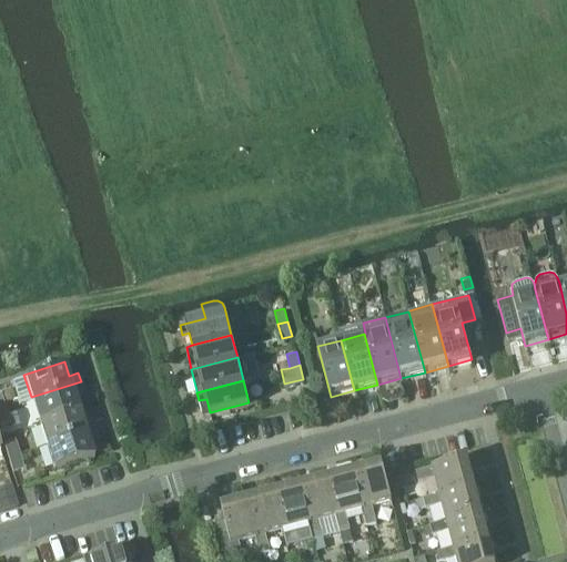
[(81,381),(31,397),(38,420),(79,408),(73,392),(83,389),(81,381)]
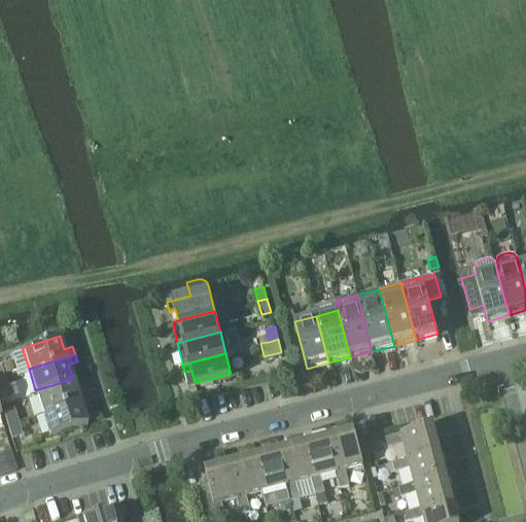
[(0,392),(8,390),(4,377),(0,378),(0,392)]
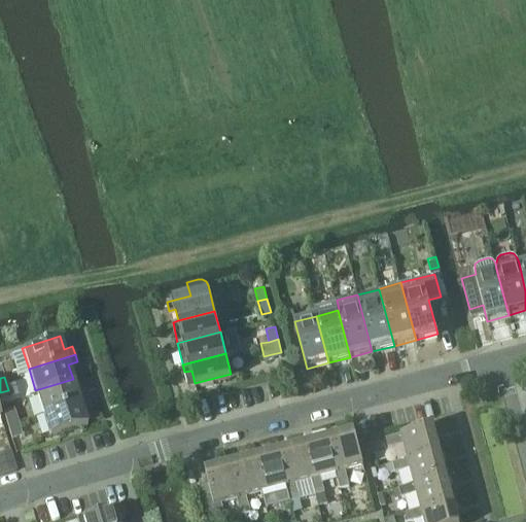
[(39,402),(42,412),(89,397),(86,390),(77,392),(73,379),(35,390),(36,392),(32,393),(35,403),(39,402)]
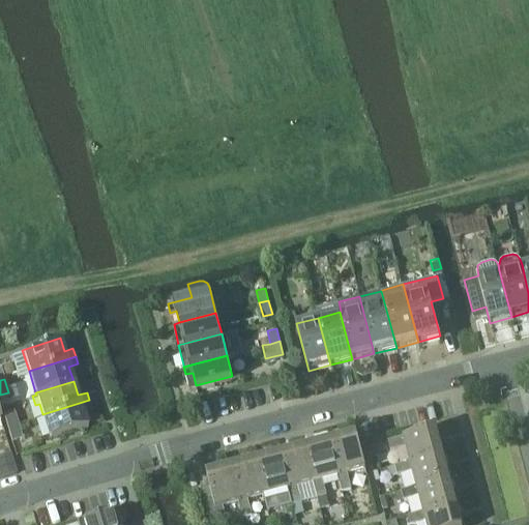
[(91,408),(89,400),(42,414),(49,436),(87,424),(83,410),(91,408)]
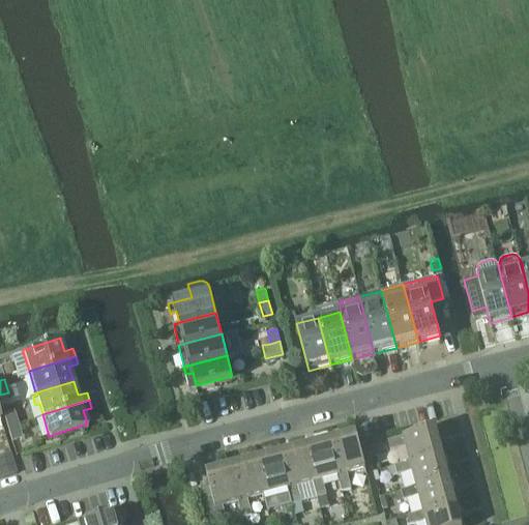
[(2,411),(6,426),(17,423),(12,408),(2,411)]
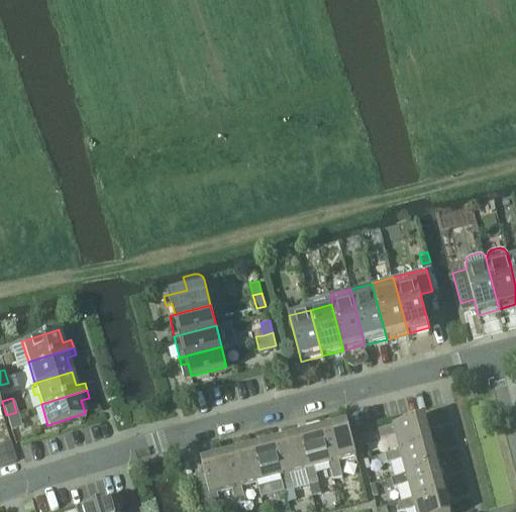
[(20,424),(16,412),(6,415),(10,427),(20,424)]
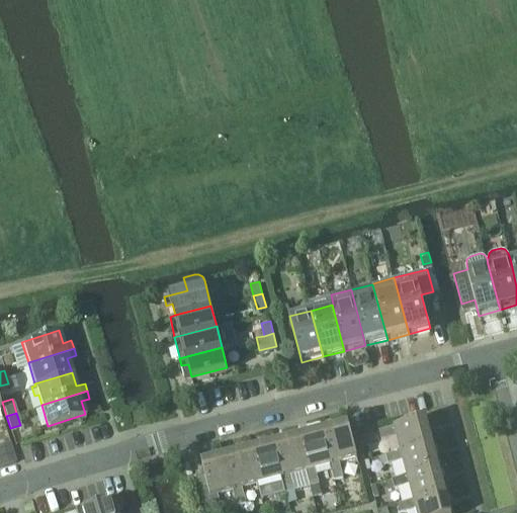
[(381,437),(396,433),(400,448),(401,449),(432,441),(426,417),(395,425),(395,423),(378,428),(381,437)]
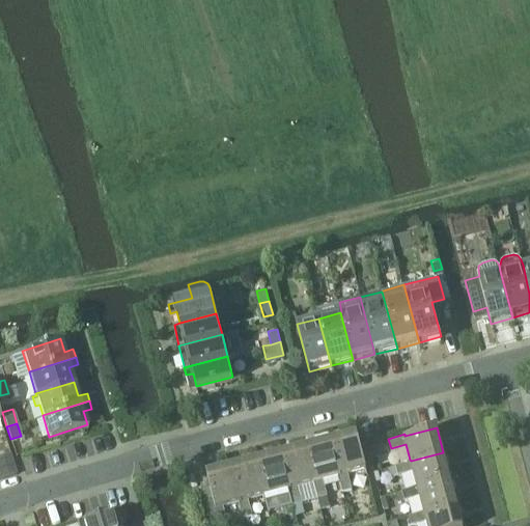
[(347,471),(366,466),(358,434),(332,440),(340,473),(338,473),(342,489),(352,487),(347,471)]
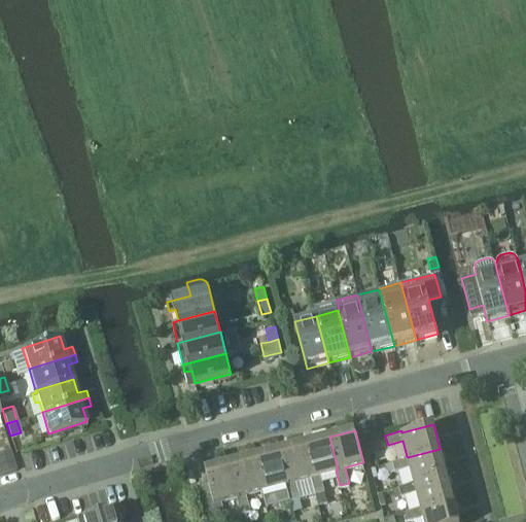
[(329,437),(305,444),(313,476),(311,477),(315,491),(317,502),(327,500),(320,474),(336,470),(338,470),(329,437)]
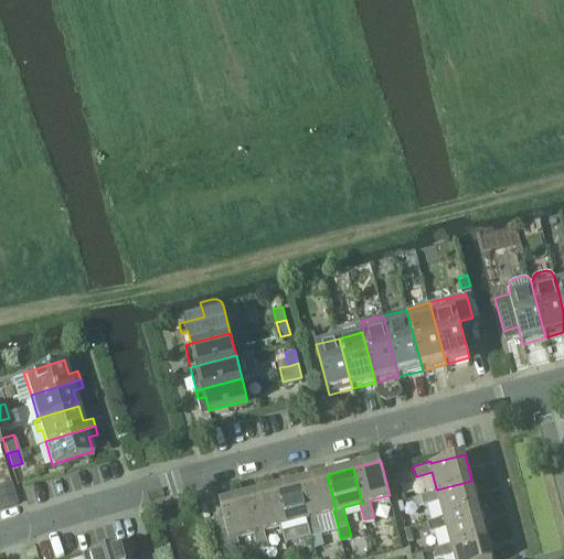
[(307,517),(311,534),(338,526),(333,511),(336,509),(327,475),(300,482),(309,516),(307,517)]
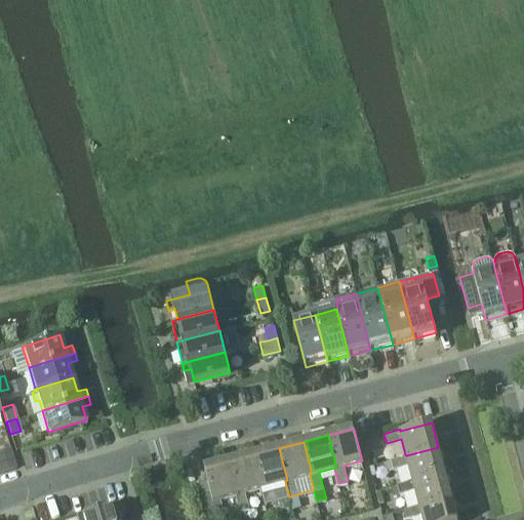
[(0,470),(15,465),(9,445),(0,448),(0,470)]
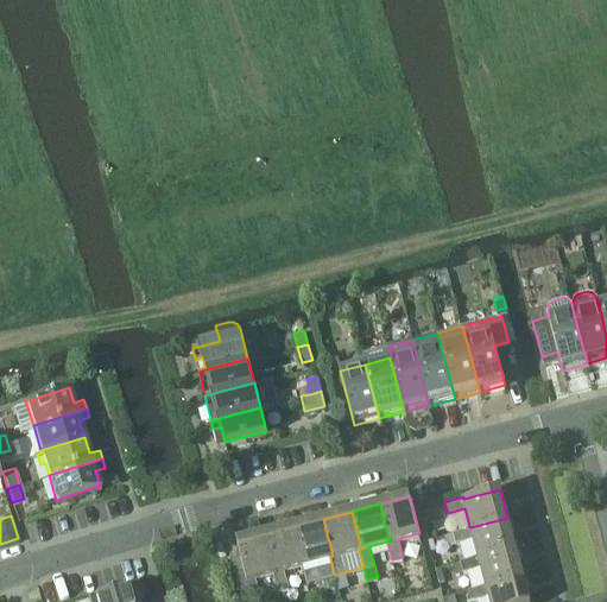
[(516,546),(507,518),(470,527),(469,526),(444,532),(447,543),(472,537),(476,555),(478,556),(516,546)]
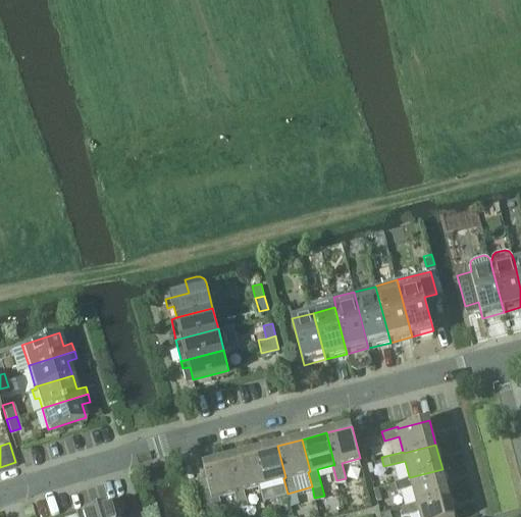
[(288,494),(283,478),(285,477),(277,446),(253,453),(261,484),(259,484),(263,500),(288,494)]
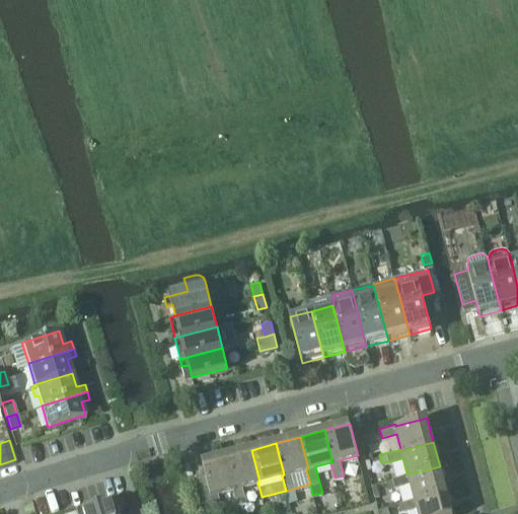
[(227,456),(235,488),(233,489),(237,504),(246,501),(242,486),(257,482),(260,482),(251,450),(227,456)]
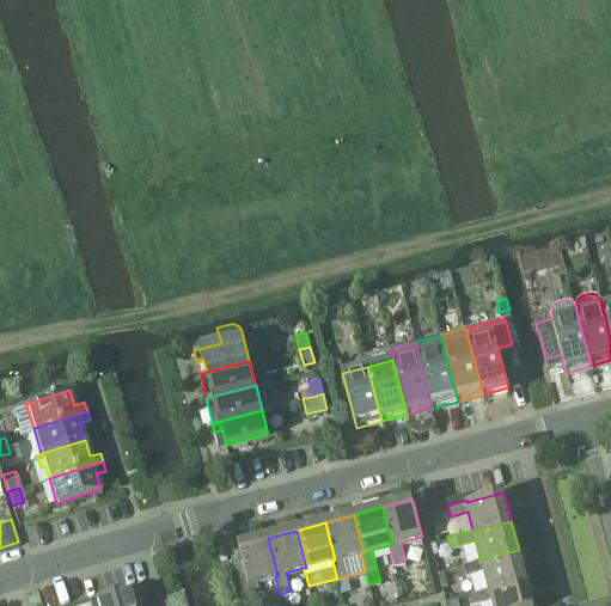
[(257,581),(275,576),(277,575),(268,538),(238,546),(242,559),(228,563),(236,593),(248,591),(251,601),(262,599),(257,581)]
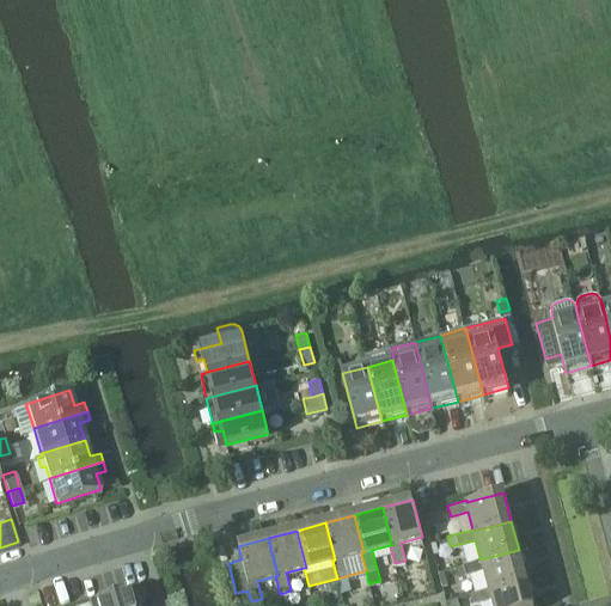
[(526,580),(519,550),(481,559),(480,558),(454,564),(457,576),(483,569),(488,587),(488,588),(526,580)]
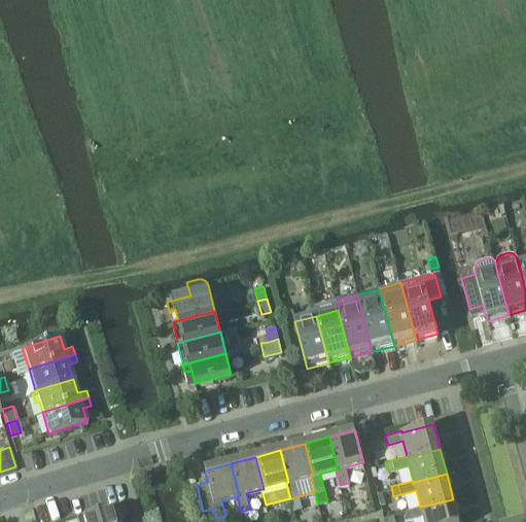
[(420,506),(405,509),(407,519),(422,515),(424,521),(459,521),(453,499),(420,507),(420,506)]
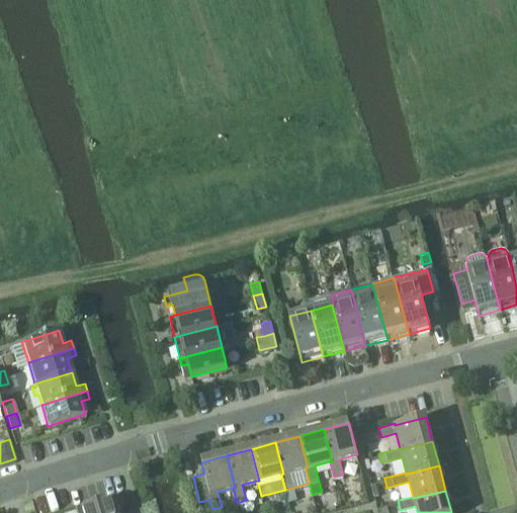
[(114,512),(113,509),(123,506),(120,496),(63,512),(114,512)]
